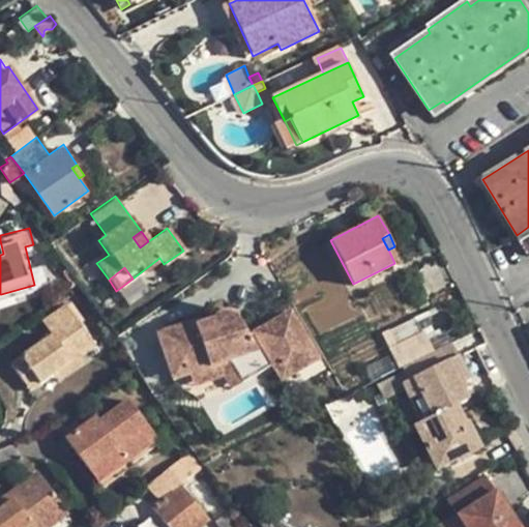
[(71,297),(67,300),(79,318),(83,315),(71,297)]
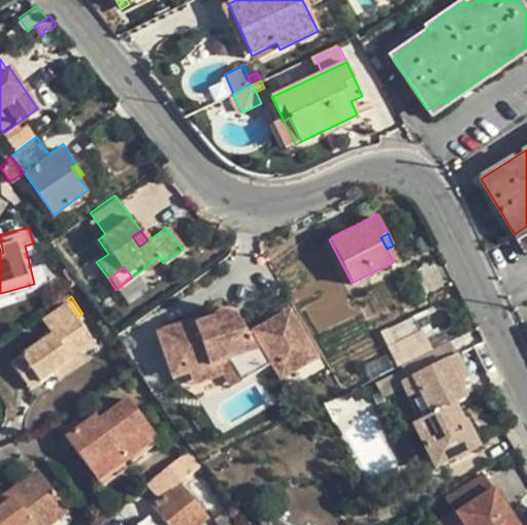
[(95,341),(78,317),(67,299),(42,316),(54,333),(12,361),(24,379),(34,372),(39,381),(55,370),(81,351),(95,341)]
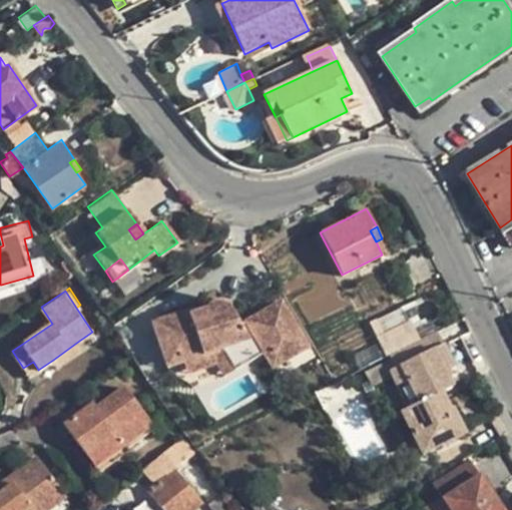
[(283,300),(245,321),(270,361),(283,353),(287,360),(310,347),(283,300)]
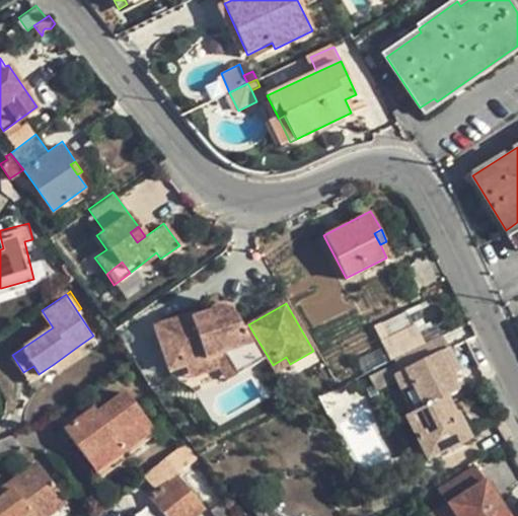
[(200,310),(152,324),(166,362),(181,358),(185,365),(225,352),(238,374),(263,360),(232,307),(231,306),(223,304),(217,304),(216,305),(211,310),(201,313),(200,310)]
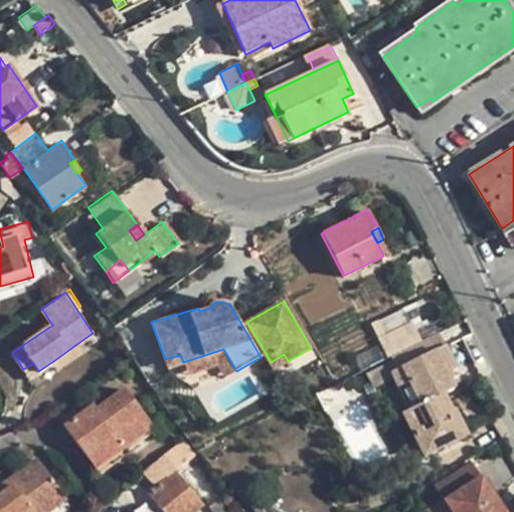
[(416,315),(416,309),(413,304),(404,308),(419,339),(437,330),(432,322),(425,322),(421,321),(418,319),(416,315)]
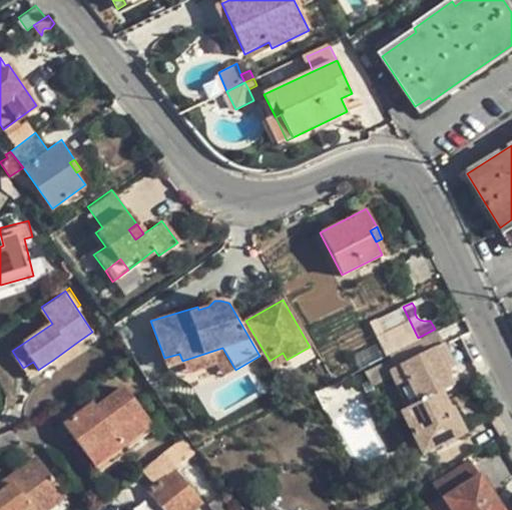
[(371,322),(387,353),(404,345),(418,338),(403,307),(371,322)]
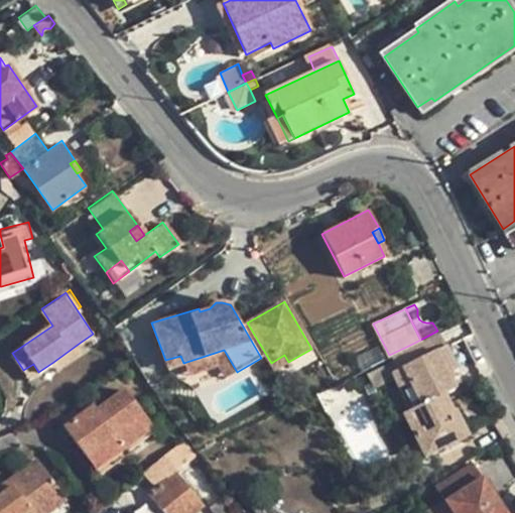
[(455,387),(447,373),(443,365),(454,361),(439,331),(437,331),(420,340),(406,347),(410,353),(395,360),(399,369),(396,370),(398,375),(402,384),(409,380),(421,404),(408,410),(399,415),(421,457),(462,436),(440,395),(455,387)]
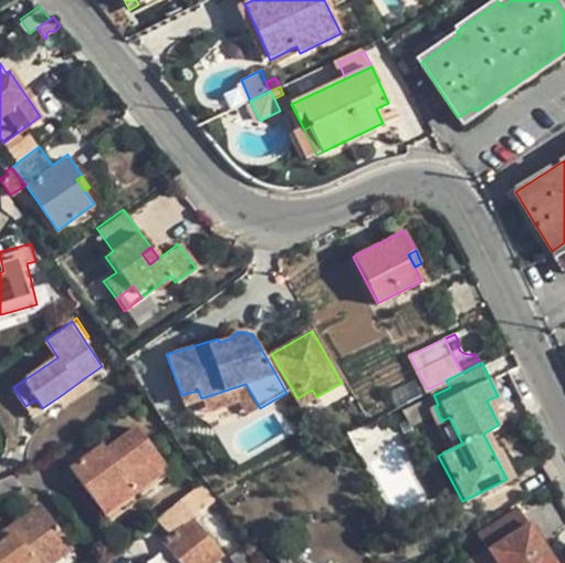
[(91,382),(87,376),(59,397),(61,400),(91,382)]
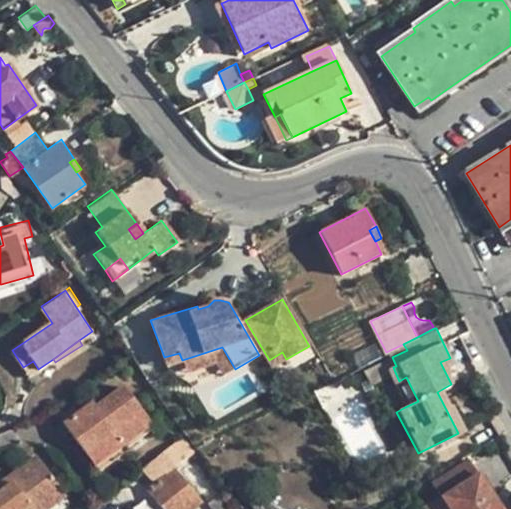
[(222,347),(182,360),(186,372),(216,362),(224,376),(235,369),(222,347)]
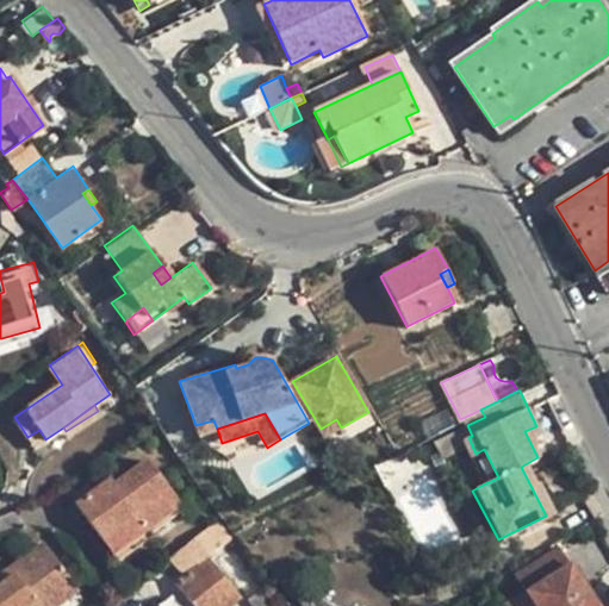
[(541,435),(536,426),(524,431),(529,441),(541,435)]
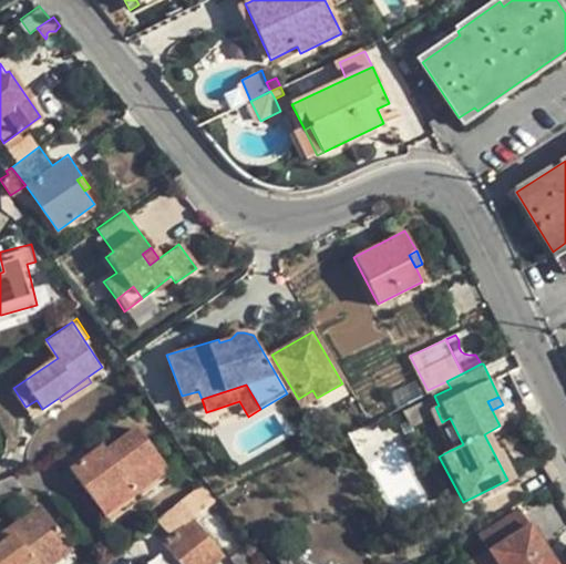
[(32,416),(42,409),(37,400),(26,407),(32,416)]
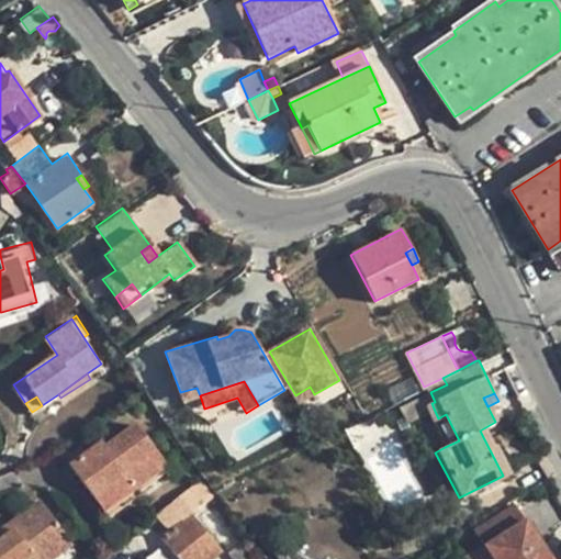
[(426,412),(445,447),(459,440),(446,414),(438,418),(434,409),(426,412)]
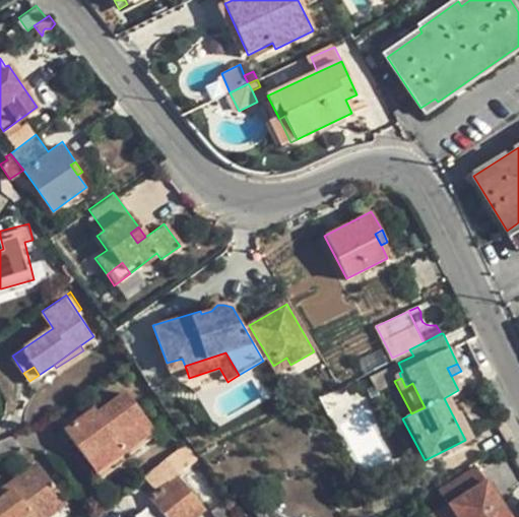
[(89,419),(85,413),(65,428),(96,471),(118,456),(156,428),(129,390),(101,410),(89,419)]
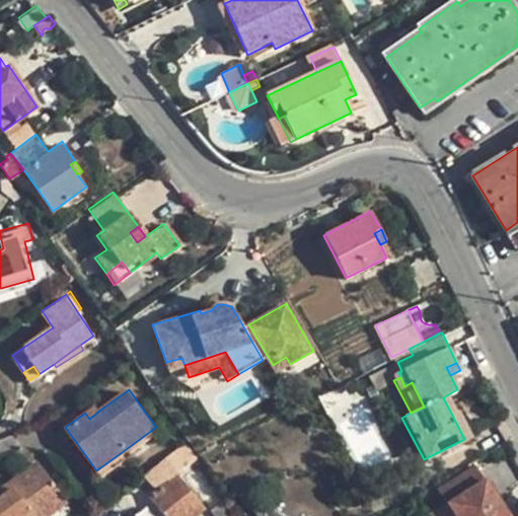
[(96,404),(85,413),(89,419),(100,410),(96,404)]
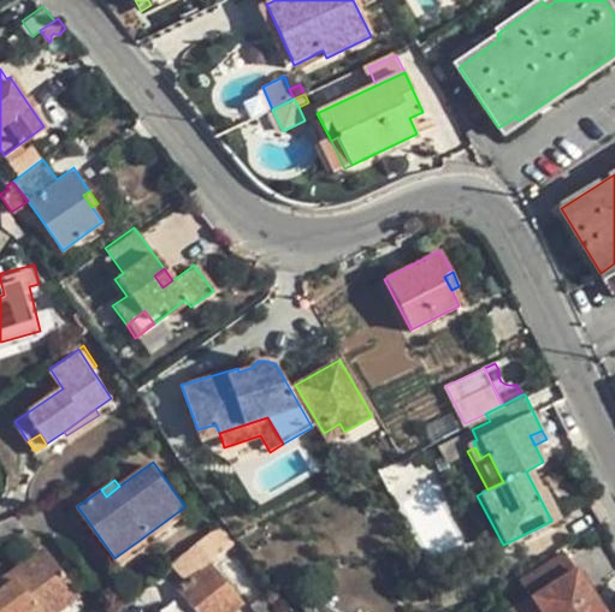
[(218,522),(170,562),(184,580),(176,587),(196,611),(231,611),(244,601),(212,562),(235,542),(218,522)]
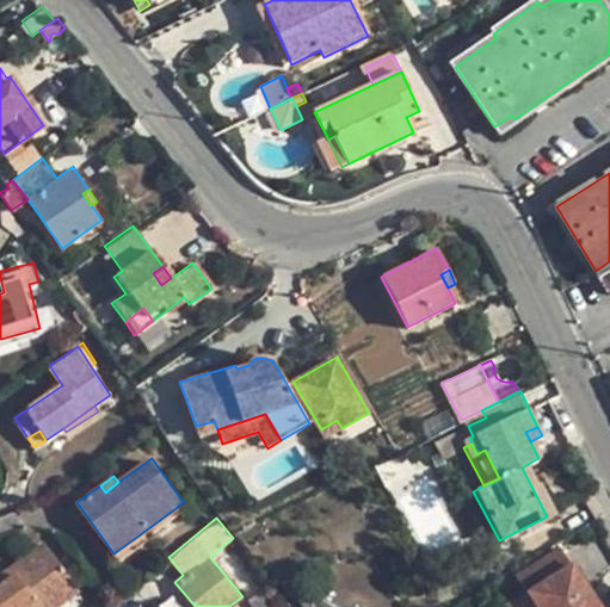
[(143,544),(139,536),(114,553),(119,562),(143,544)]
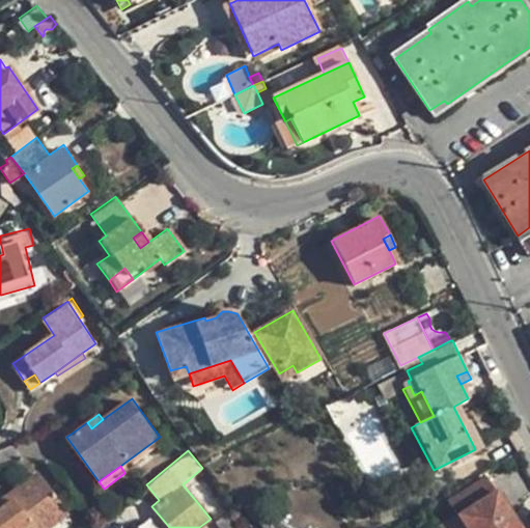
[(211,519),(230,503),(202,468),(183,484),(211,519)]
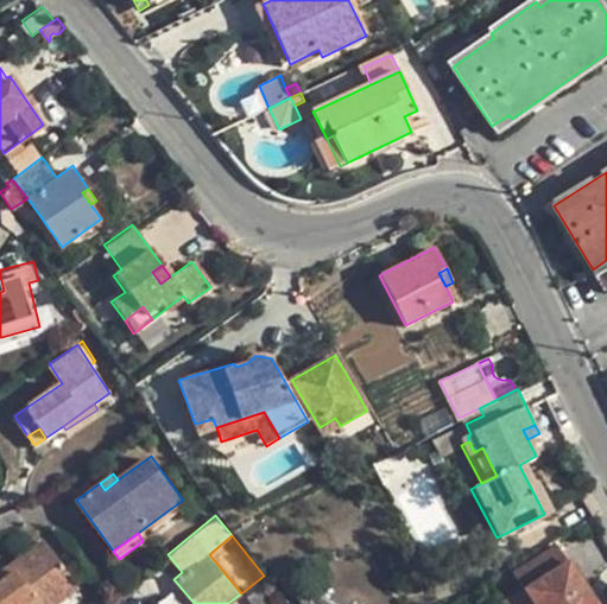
[(45,539),(11,564),(17,572),(0,583),(0,603),(44,603),(43,602),(73,579),(45,539)]
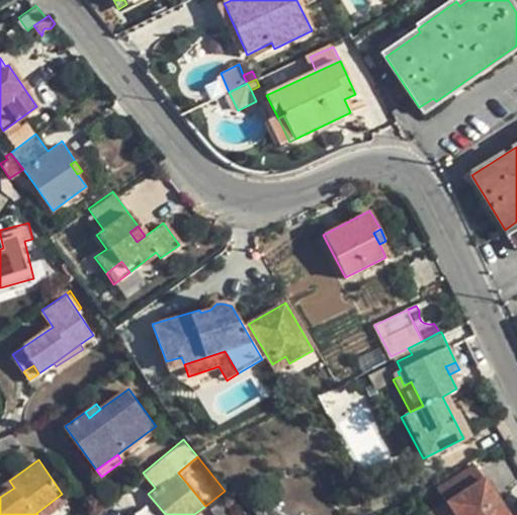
[(504,514),(474,464),(419,498),(429,514),(504,514)]
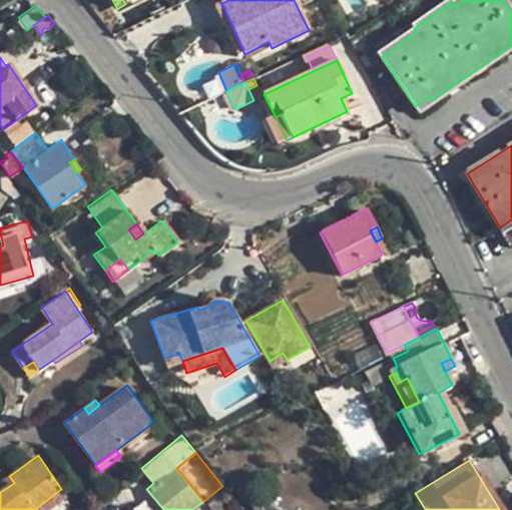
[(0,482),(0,492),(14,483),(9,476),(0,482)]
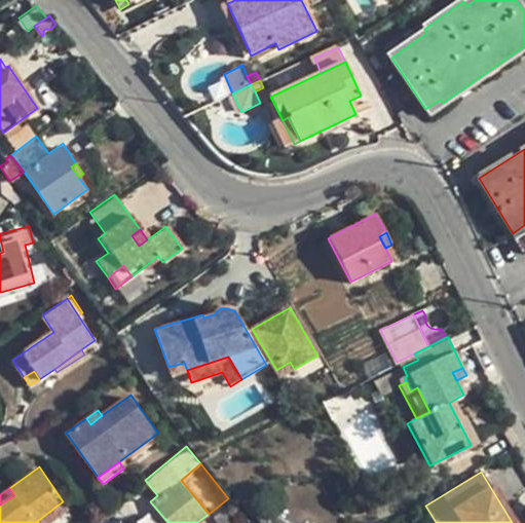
[(248,522),(228,498),(209,514),(216,522),(248,522)]
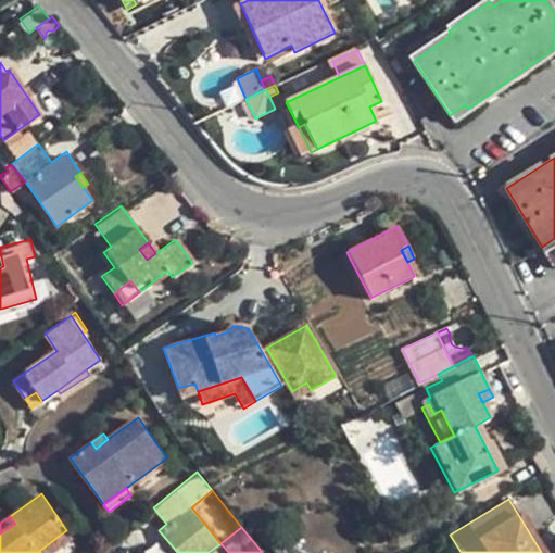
[(52,552),(73,539),(66,530),(39,551),(40,552),(52,552)]
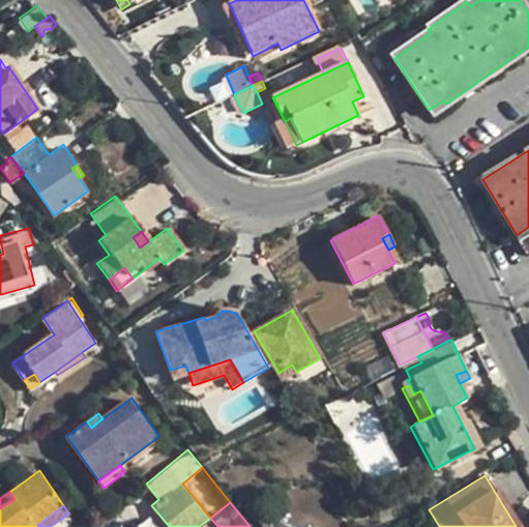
All buildings are outlined.
